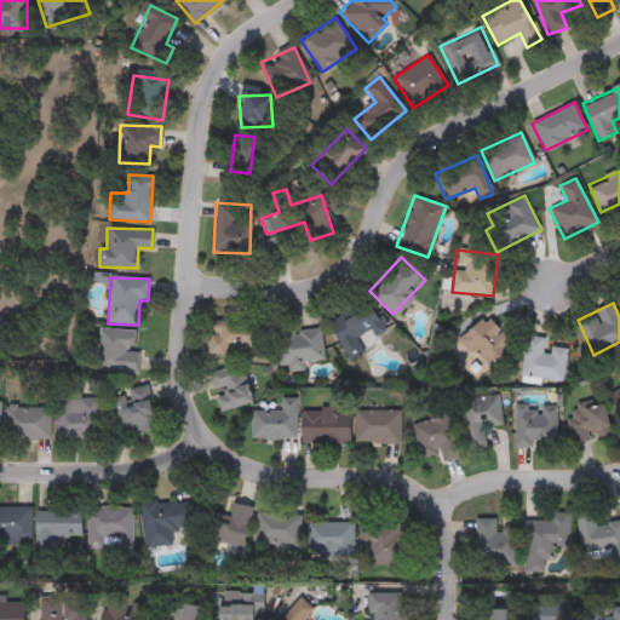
[(365,350),(348,360),(331,329),(372,305),(386,331),(374,337),(371,331),(357,338),(365,350)]
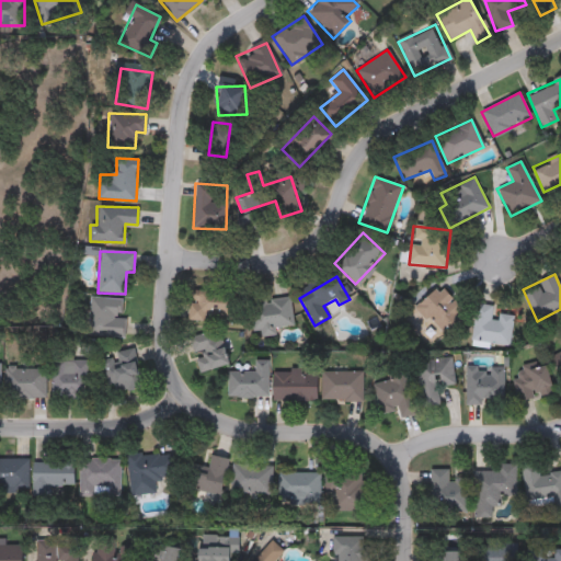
[(414,308),(437,285),(464,311),(441,335),(414,308)]
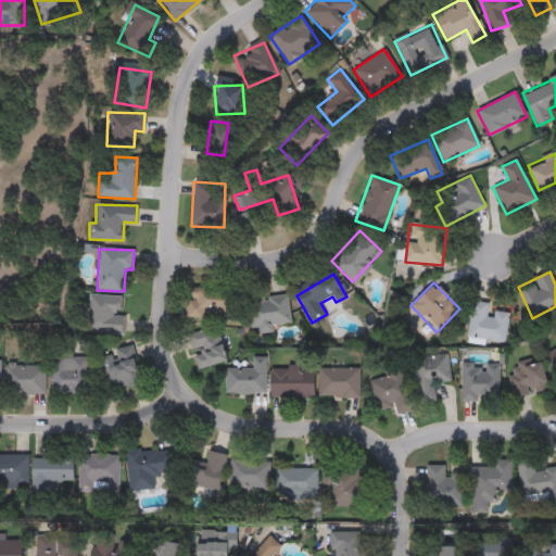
[(187,317),(187,288),(236,288),(236,317),(187,317)]
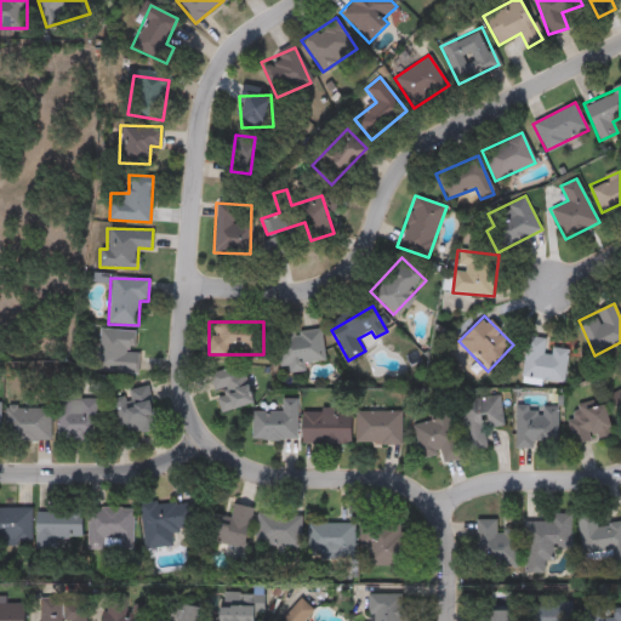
[(96,372),(97,330),(137,330),(137,372),(96,372)]
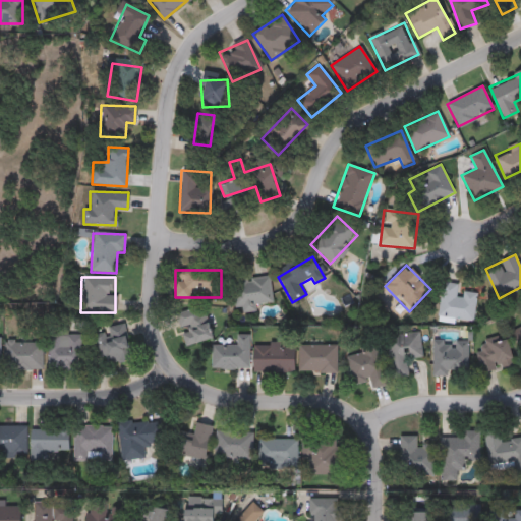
[(272,304),(255,305),(255,310),(235,312),(233,280),(270,277),(272,304)]
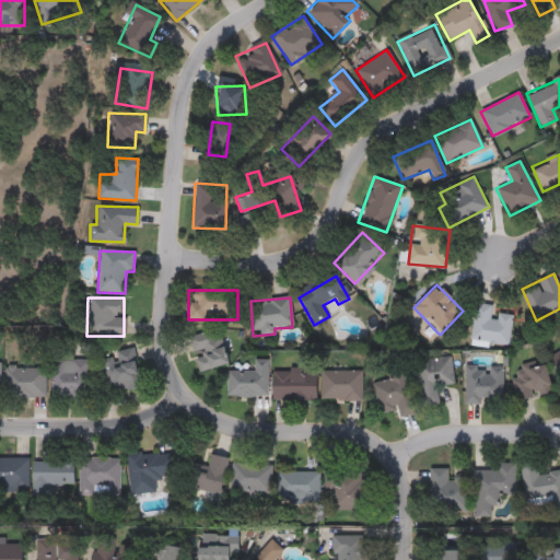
[(508,346),(470,340),(475,303),(493,306),(492,312),(512,315),(508,346)]
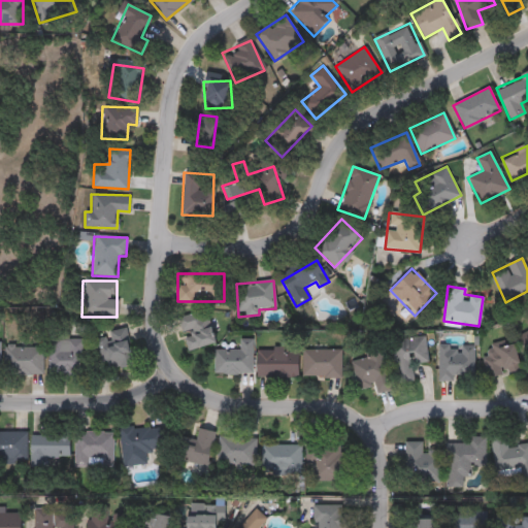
[(187,351),(177,318),(206,309),(216,342),(187,351)]
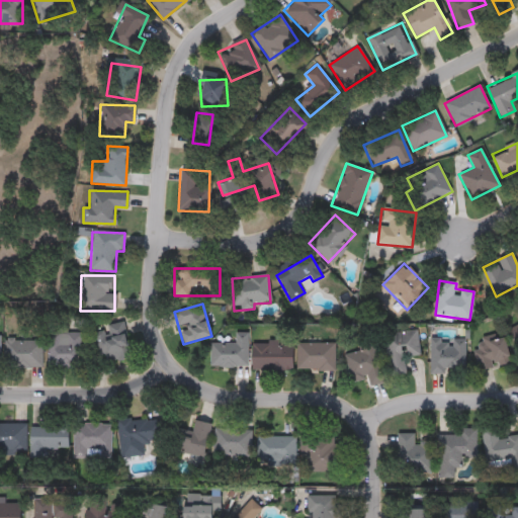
[(100,362),(93,328),(122,323),(128,357),(100,362)]
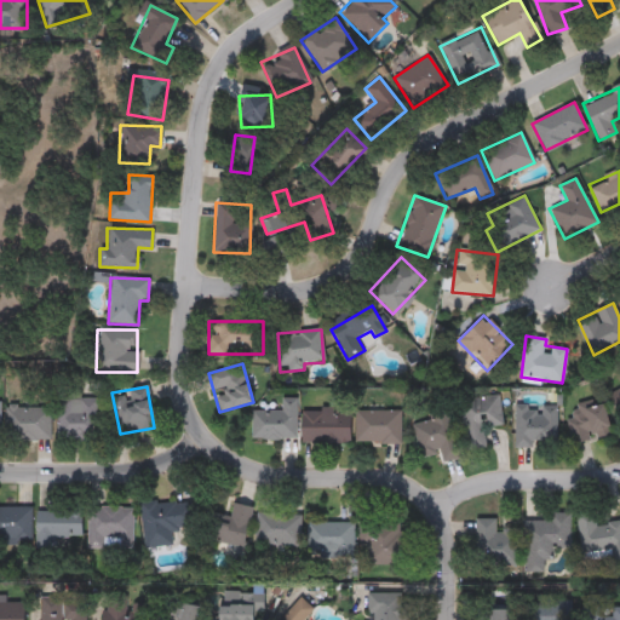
[(619,415),(609,394),(619,388),(619,415)]
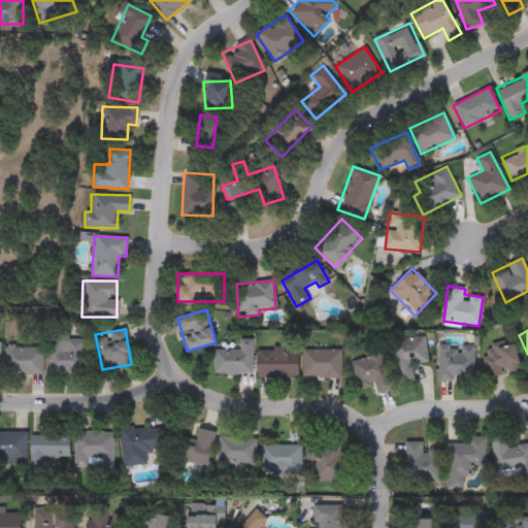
[(391,340),(424,336),(427,361),(410,363),(413,382),(396,383),(391,340)]
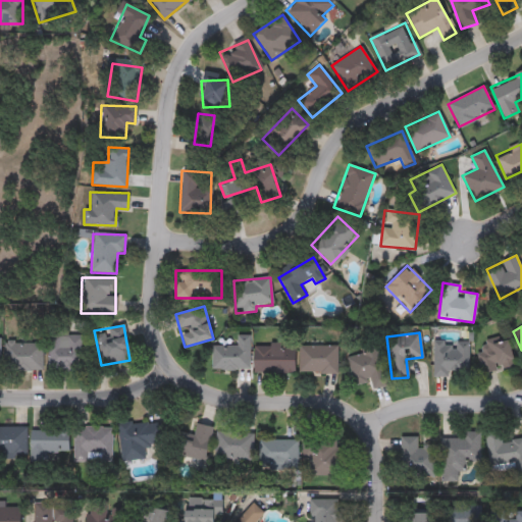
[(48,368),(48,335),(81,335),(81,368),(48,368)]
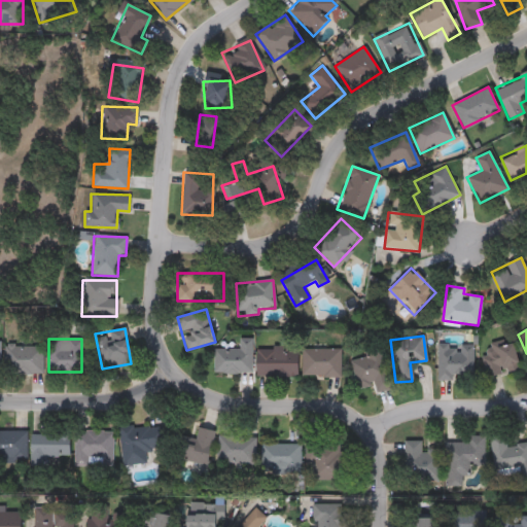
[(251,340),(251,372),(213,372),(213,349),(239,349),(239,340),(251,340)]
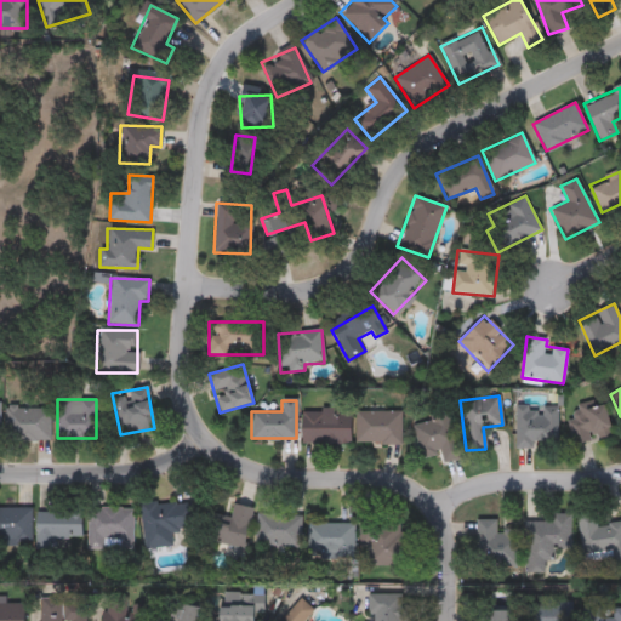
[(575,405),(605,400),(611,437),(570,443),(567,415),(576,414),(575,405)]
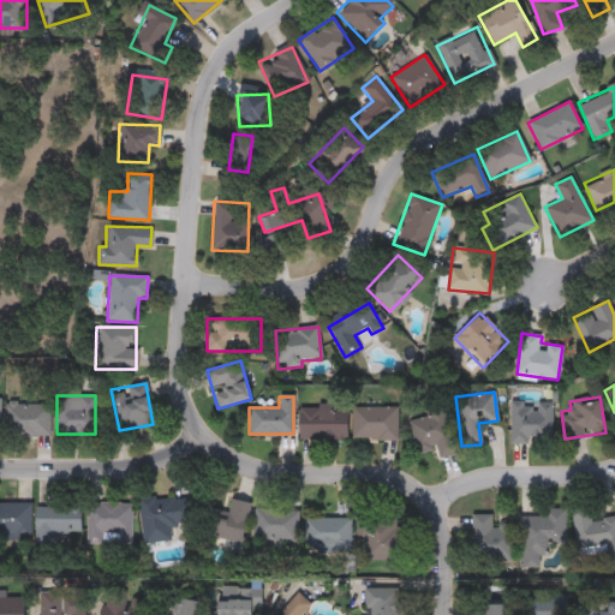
[(511,402),(551,402),(551,439),(530,439),(530,443),(511,443),(511,402)]
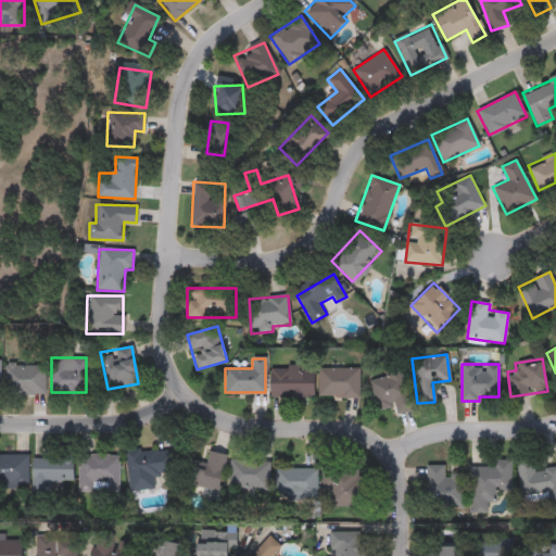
[(45,393),(3,393),(3,365),(45,365),(45,393)]
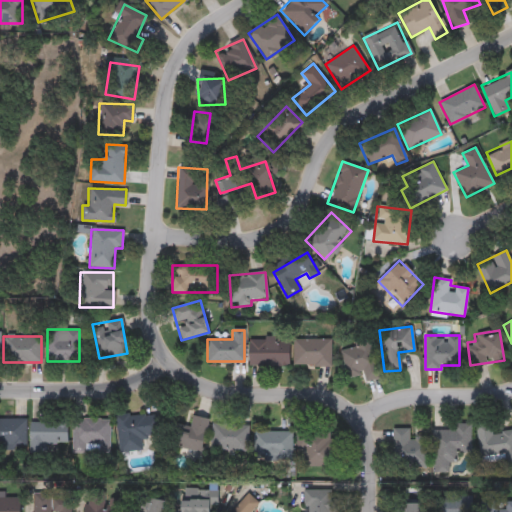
[(288,365),(249,365),(249,338),(288,338),(288,365)]
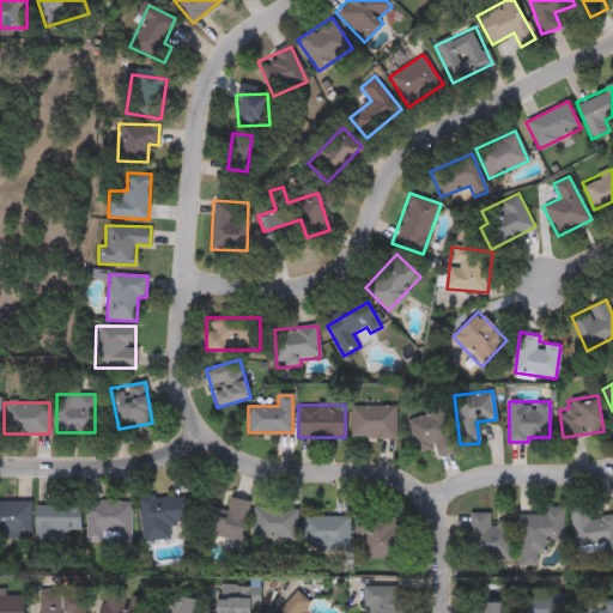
[(396,406),(396,437),(351,437),(351,406),(396,406)]
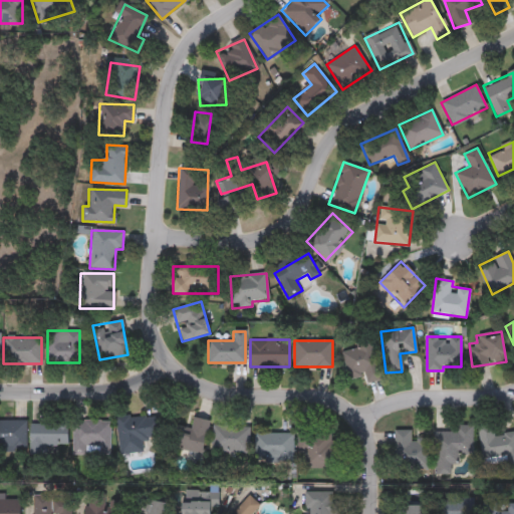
[(380,378),(365,382),(363,374),(347,378),(340,352),(371,343),(380,378)]
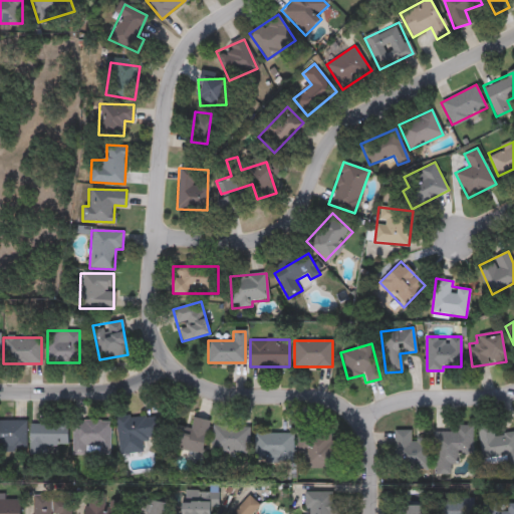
[(116,453),(115,417),(158,415),(159,439),(142,439),(142,452),(116,453)]
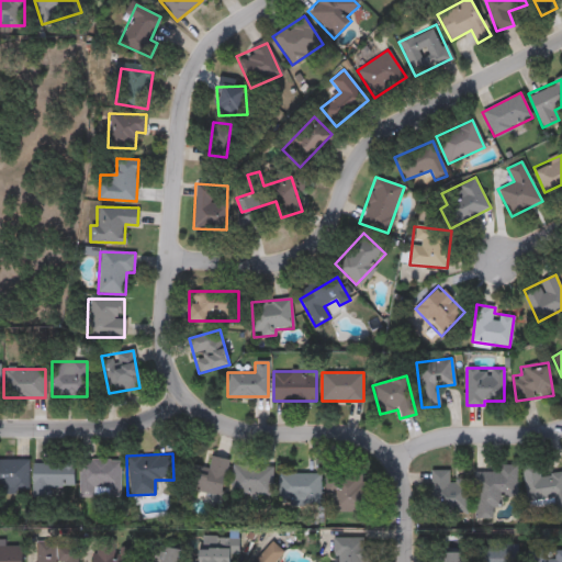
[(183,490),(187,465),(208,469),(210,456),(227,459),(222,495),(183,490)]
